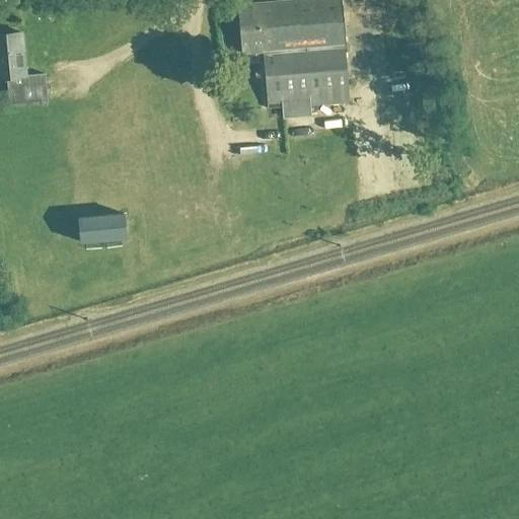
[(343,45),(339,0),(285,0),(237,4),(241,53),(262,51),(343,45)]
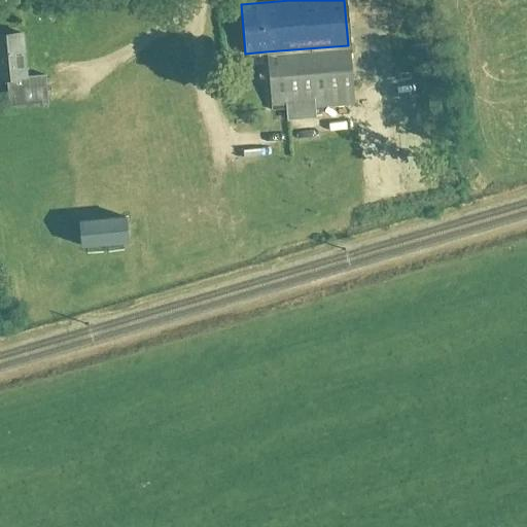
[(30,68),(27,34),(23,34),(23,32),(0,34),(0,79),(7,78),(10,105),(47,101),(45,74),(27,76),(26,69),(30,68)]
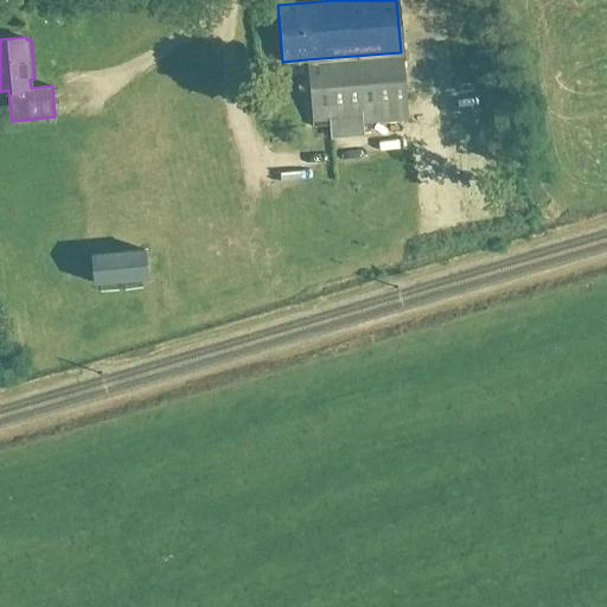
[(497,65),(496,50),(477,52),(478,66),(497,65)]
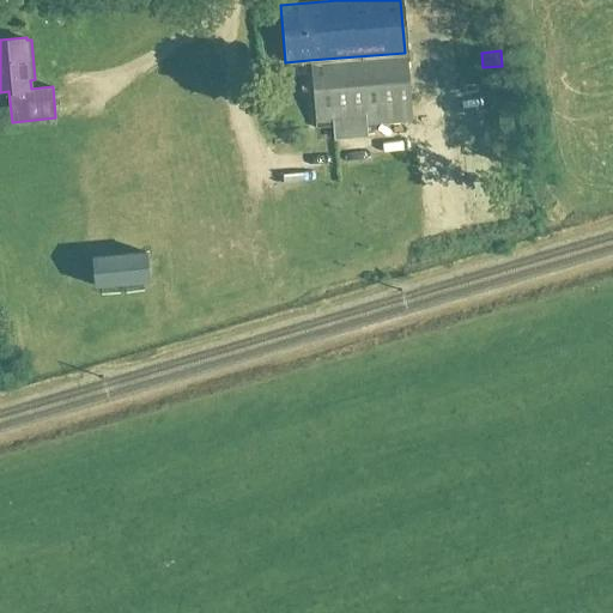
[(411,120),(405,53),(309,60),(315,127),(332,126),(333,138),(365,135),(364,123),(411,120)]
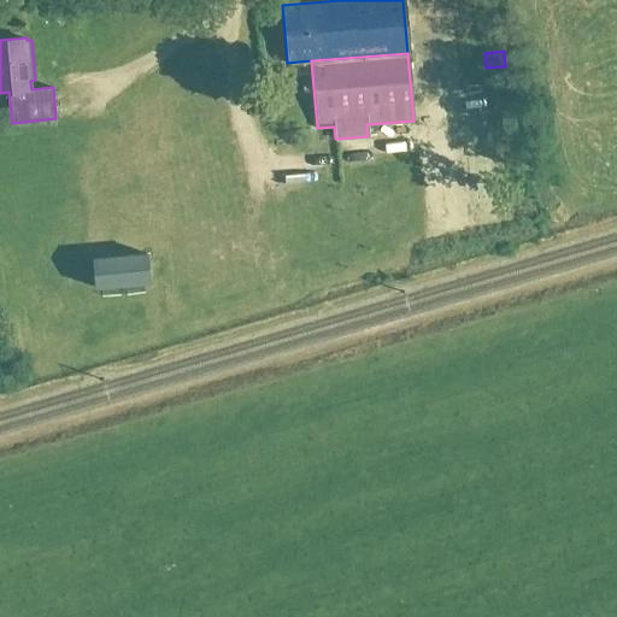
[(146,252),(94,257),(97,287),(148,282),(146,252)]
